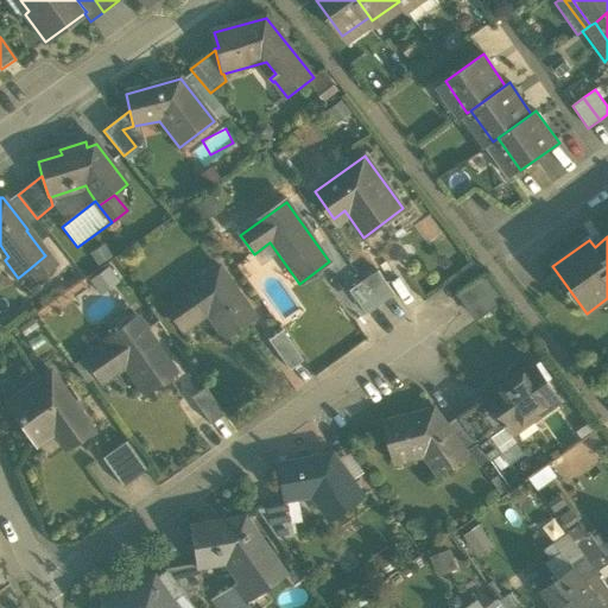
[(93,254),(99,264),(111,257),(105,247),(93,254)]
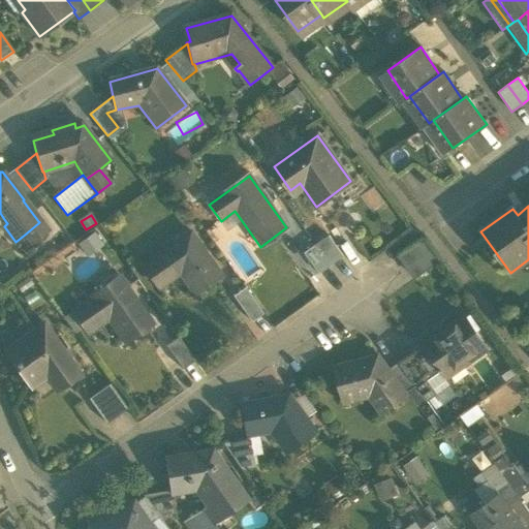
[(39,220),(38,221),(39,222),(26,234),(33,242),(48,230),(39,220)]
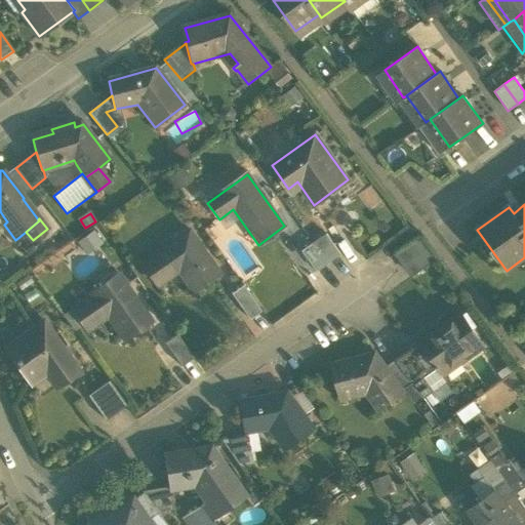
[(174,267),(193,293),(219,274),(189,231),(142,265),(154,282),(174,267)]
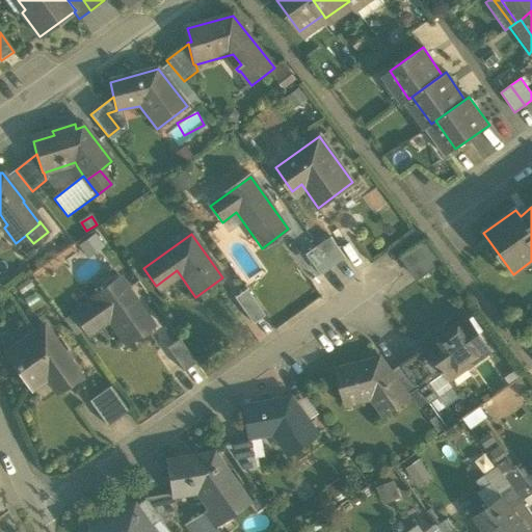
[(330,237),(317,246),(331,267),(345,258),(330,237)]
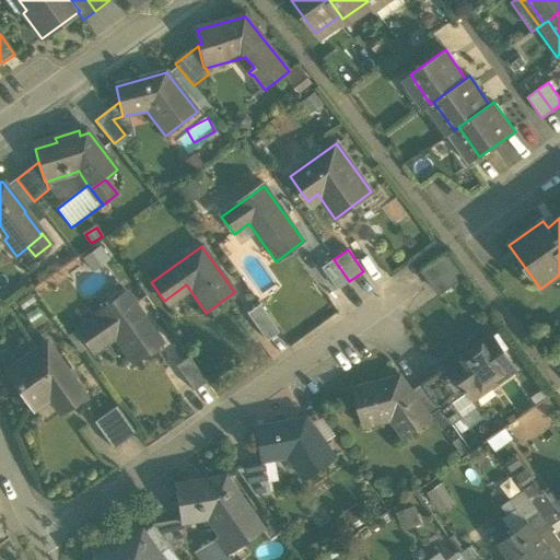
[(422,269),(441,295),(467,277),(455,261),(450,256),(443,255),(436,259),(422,269)]
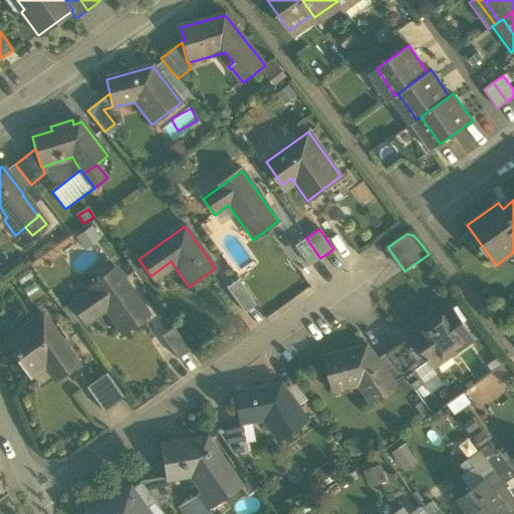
[(309,266),(320,258),(306,238),(295,246),(309,266)]
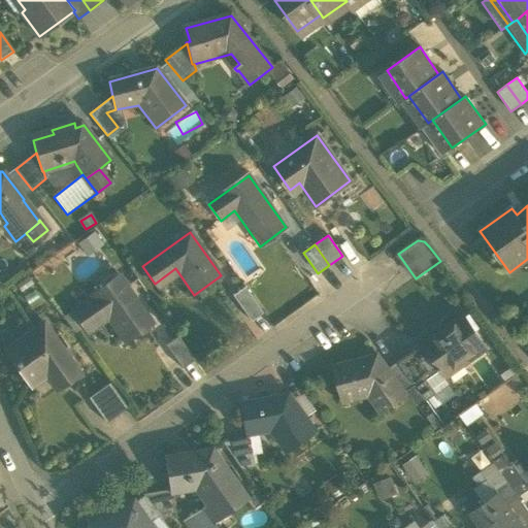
[(106,316),(125,342),(151,325),(126,291),(127,290),(118,277),(91,296),(93,298),(72,312),(86,330),(106,316)]
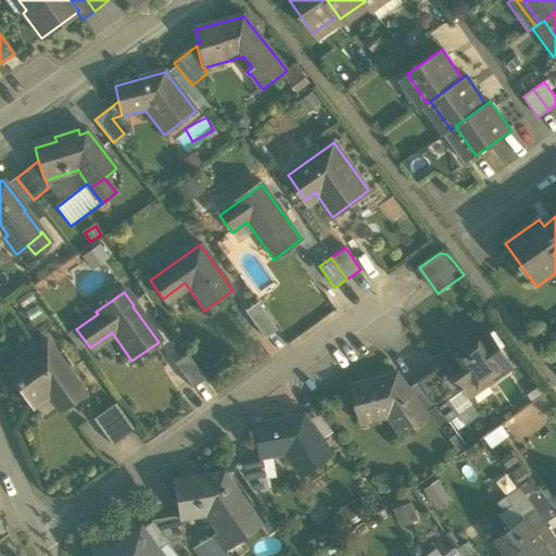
[(245,313),(265,340),(277,331),(257,304),(245,313)]
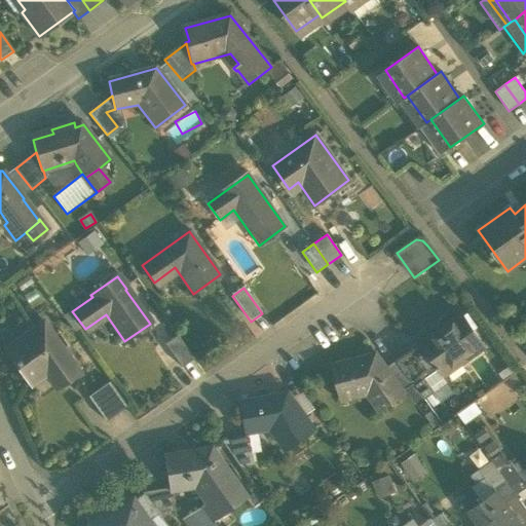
[(439,368),(444,376),(485,346),(462,315),(421,344),(439,368)]
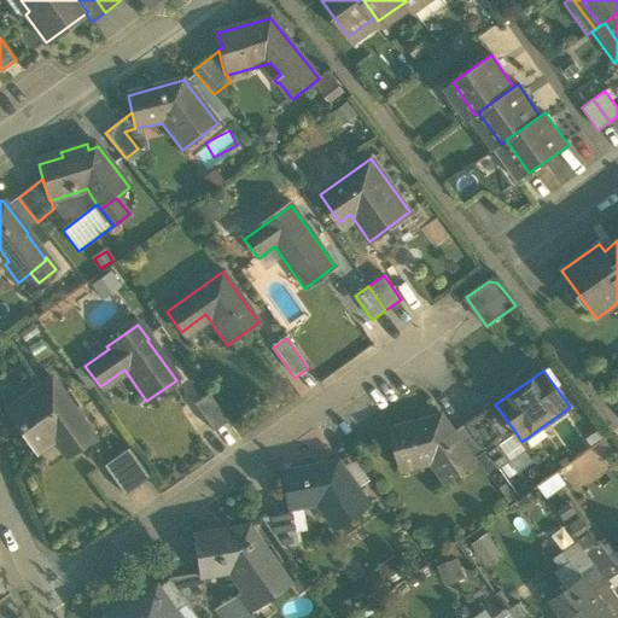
[(5,409),(36,453),(53,441),(60,435),(73,452),(93,437),(51,377),(5,409)]
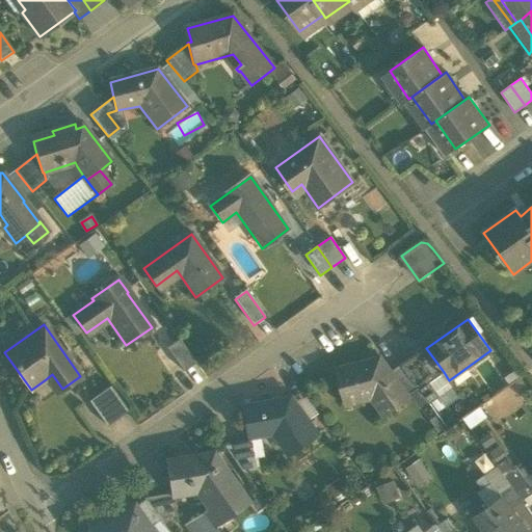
[(167,349),(184,373),(196,364),(180,340),(167,349)]
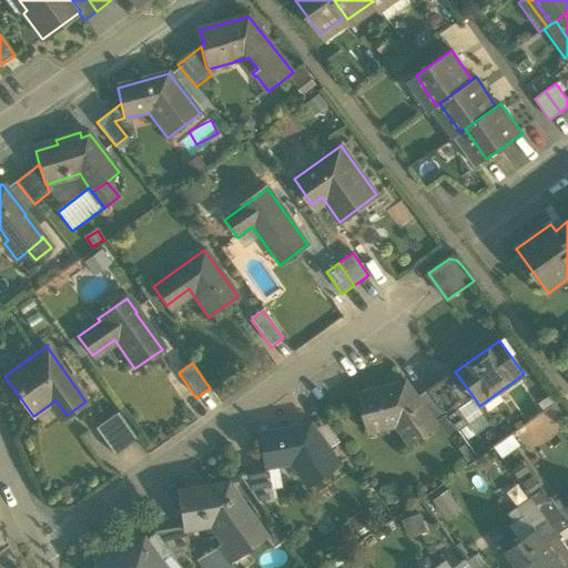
[(459,407),(474,397),(455,372),(440,382),(459,407)]
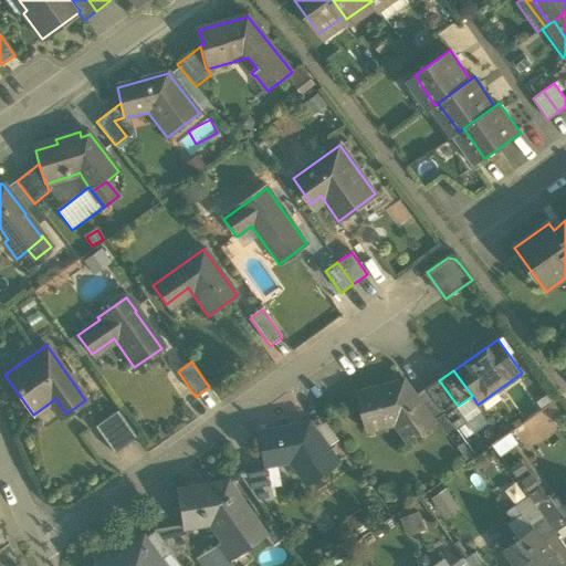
[(405,425),(416,439),(436,425),(433,422),(416,397),(402,379),(356,392),(367,432),(405,425)]
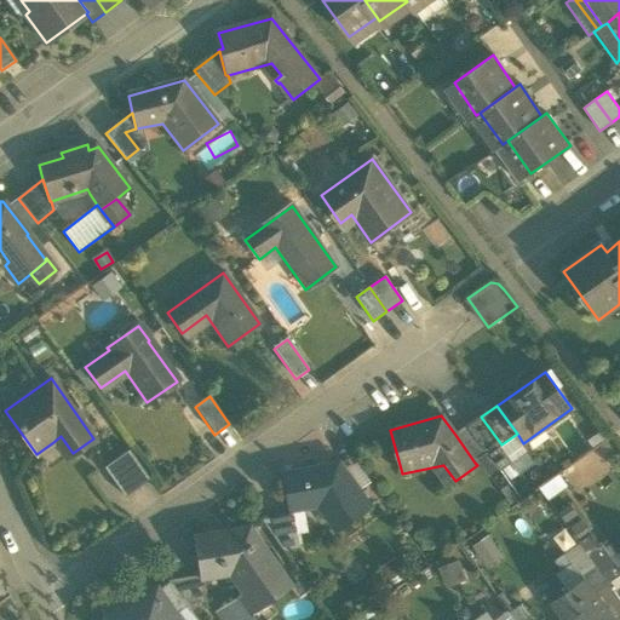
[(481,417),(468,426),(488,454),(501,445),(481,417)]
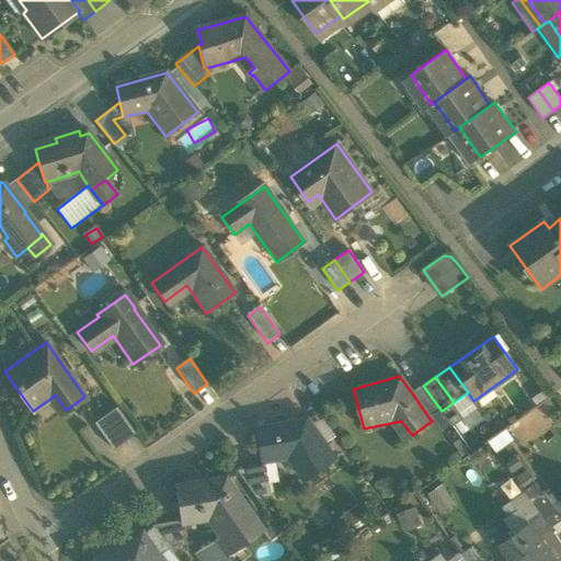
[(430,419),(442,411),(423,386),(412,393),(430,419)]
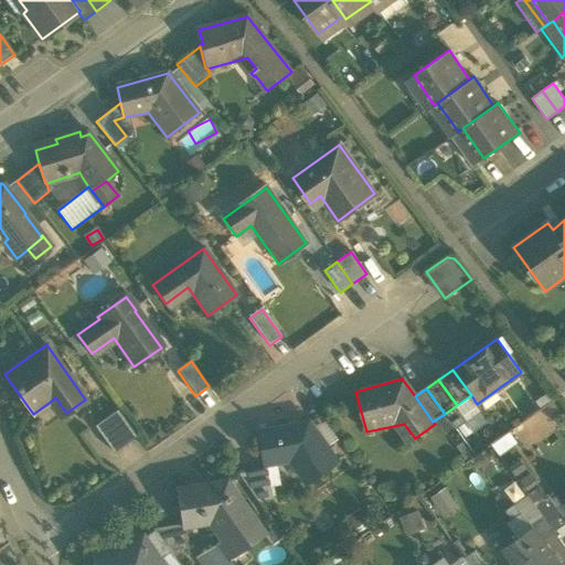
[(55,397),(49,403),(60,417),(66,413),(55,397)]
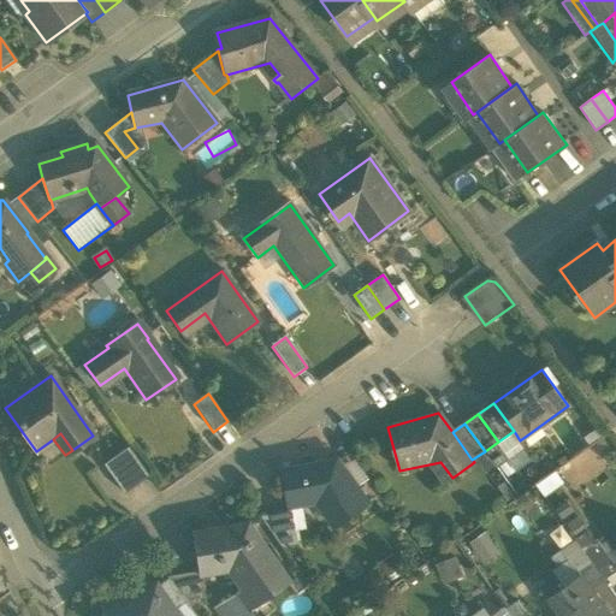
[(102,465),(124,493),(148,475),(128,446),(102,465)]
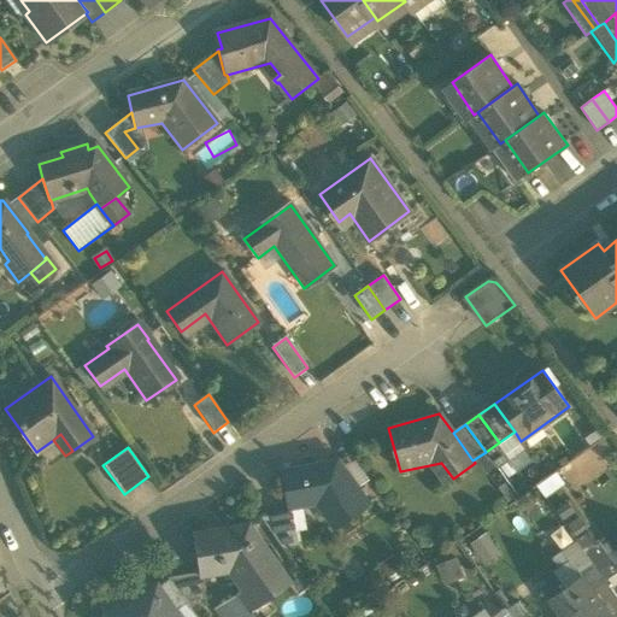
[(344,469),(359,493),(372,485),(356,460),(344,469)]
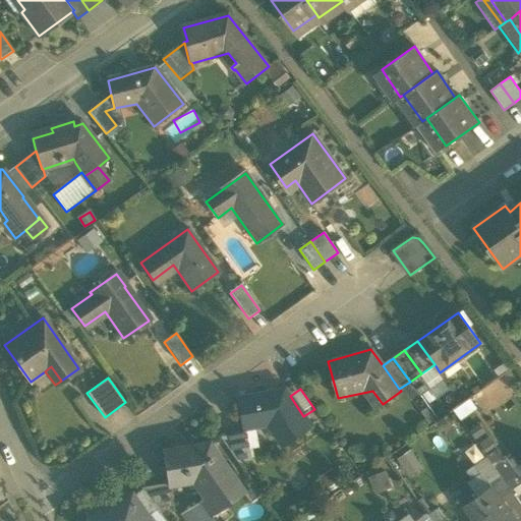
[(268,427),(281,447),(294,437),(295,439),(311,427),(303,416),(290,396),(286,391),(237,400),(243,432),(268,427)]
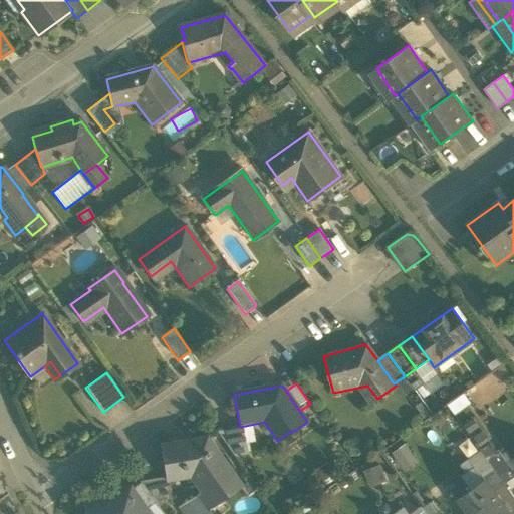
[(217,431),(236,458),(246,456),(240,427),(217,431)]
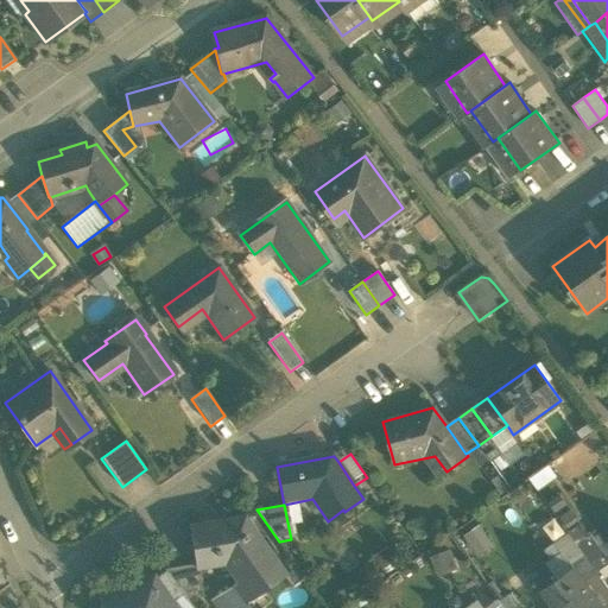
[(233,587),(246,605),(284,577),(242,519),(220,523),(221,531),(189,537),(194,567),(195,570),(197,570),(222,565),(236,584),(233,587)]
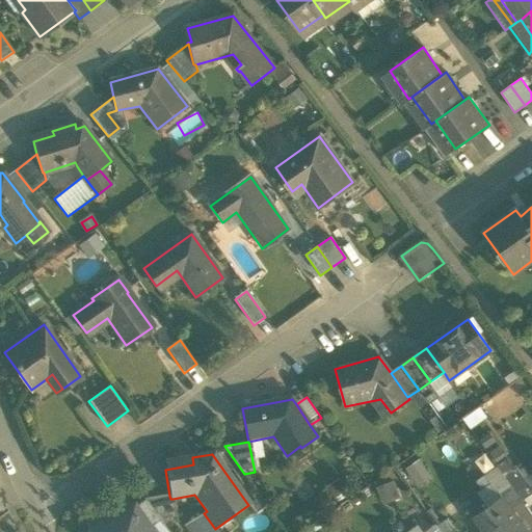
[(164,461),(165,470),(193,464),(192,457),(164,461)]
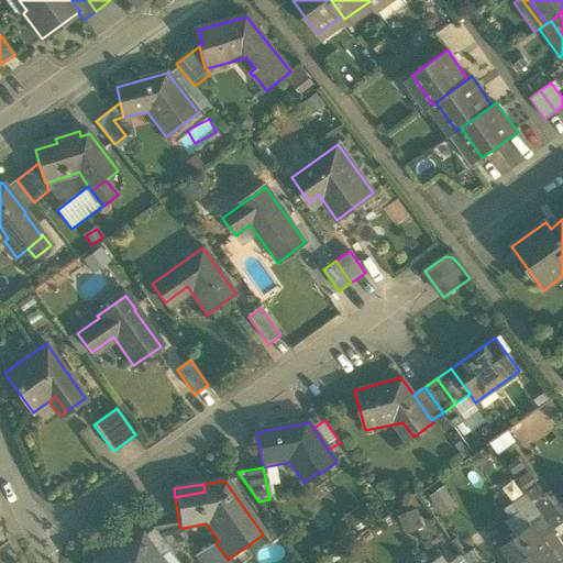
[(545,493),(532,503),(551,530),(562,521),(562,517),(555,506),(545,493)]
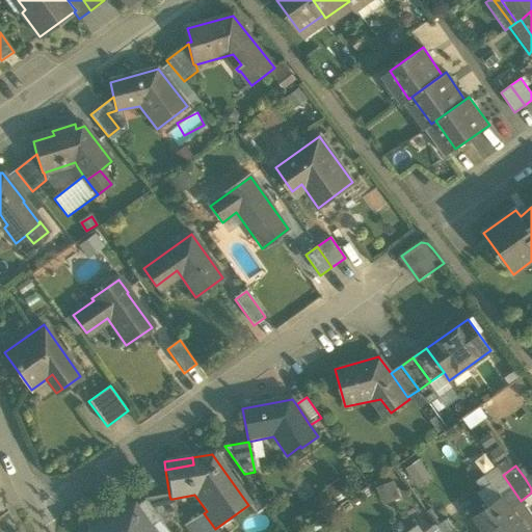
[(510,509),(521,501),(503,475),(490,483),(501,497),(510,509)]
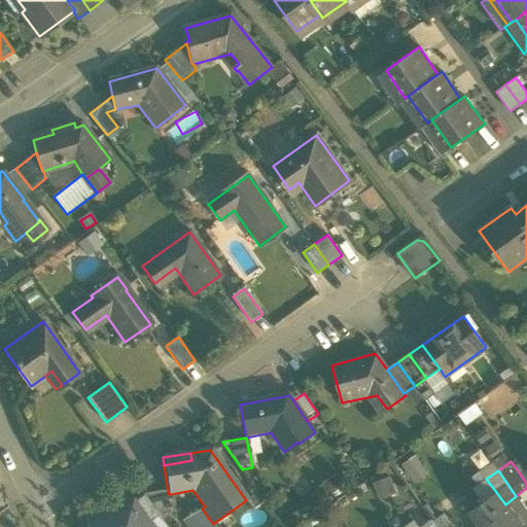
[(168,491),(144,495),(159,516),(162,520),(174,511),(171,494),(169,494),(168,491)]
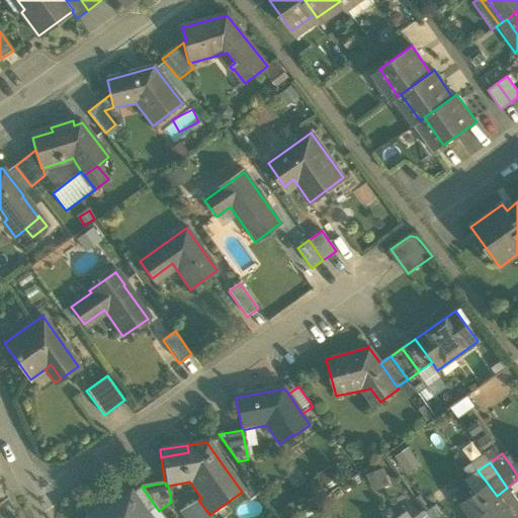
[(461,503),(471,517),(512,517),(497,496),(488,484),(461,503)]
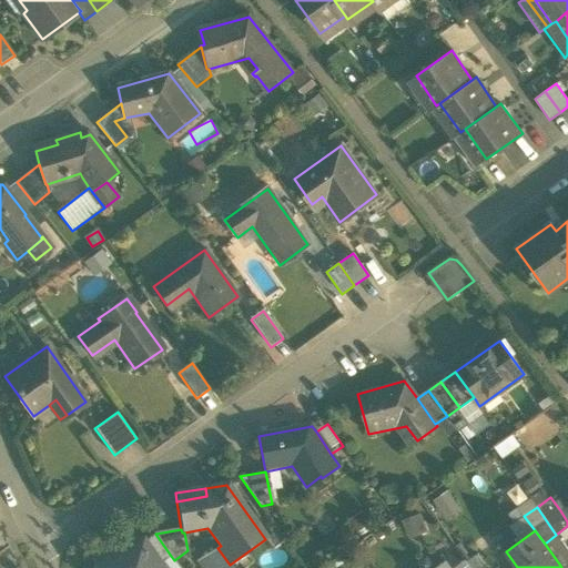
[(160,564),(171,556),(155,534),(143,541),(160,564)]
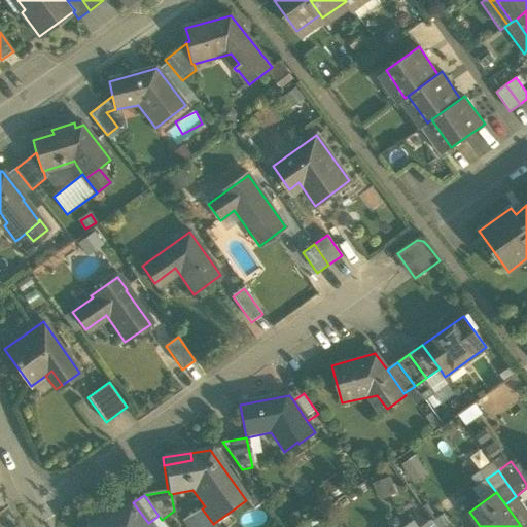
[(84,516),(88,526),(150,526),(148,523),(133,502),(133,501),(84,516)]
